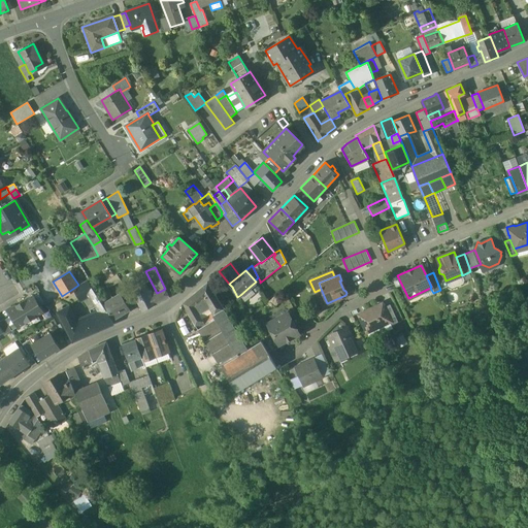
[(78,285),(74,288),(81,299),(89,294),(96,304),(100,311),(101,312),(106,309),(87,279),(78,285)]
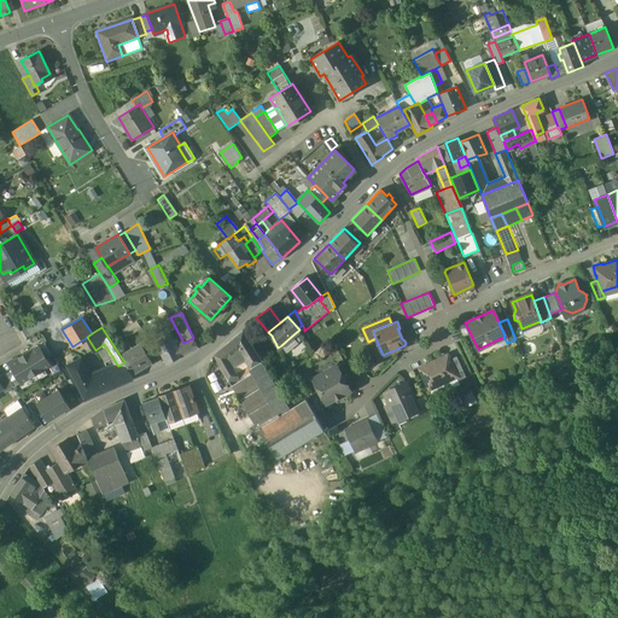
[(122,330),(111,337),(117,348),(129,340),(122,330)]
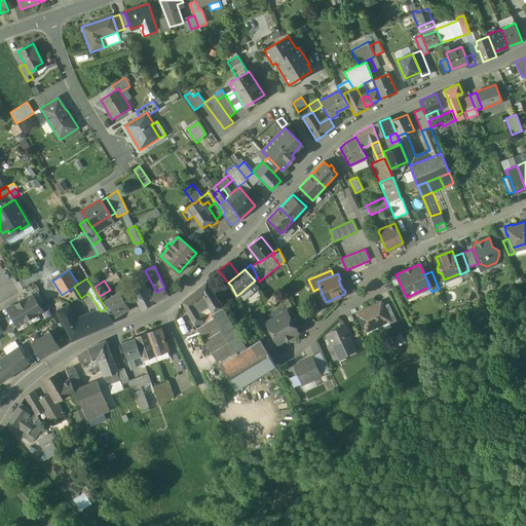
[(223,307),(207,280),(188,296),(194,305),(203,299),(214,314),(223,307)]
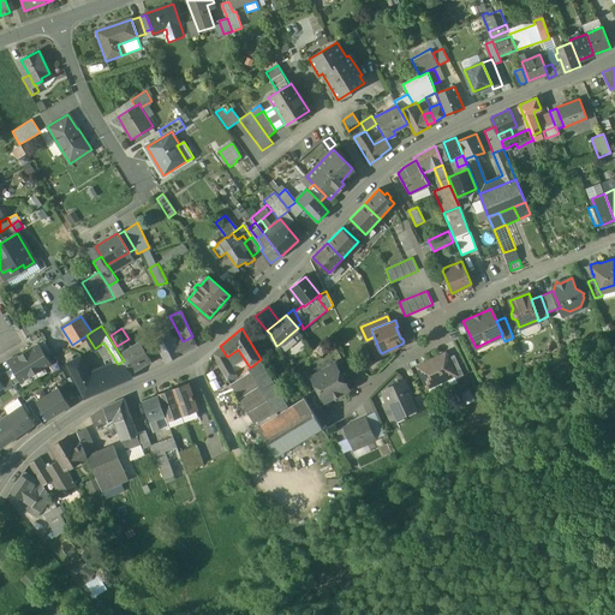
[(169,332),(155,340),(166,362),(187,350),(183,341),(175,345),(169,332)]
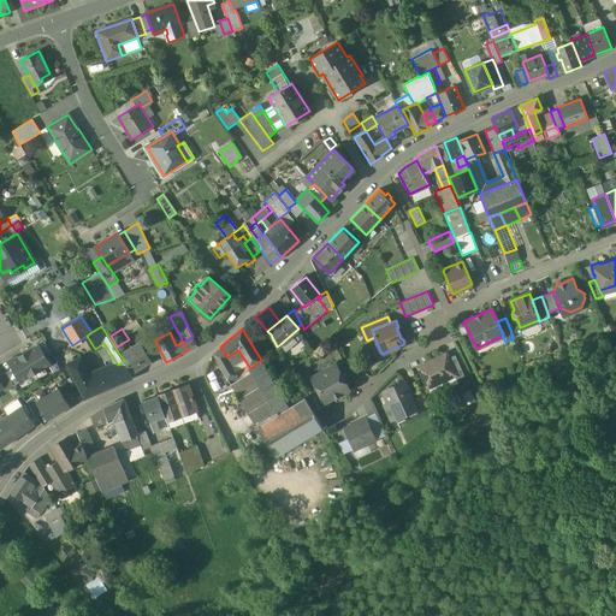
[(291,335),(280,344),(285,350),(297,342),(291,335)]
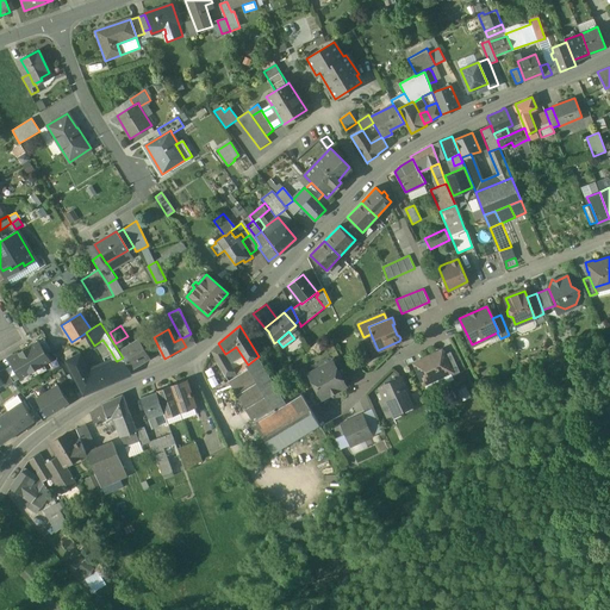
[(191,334),(181,338),(186,347),(195,342),(191,334)]
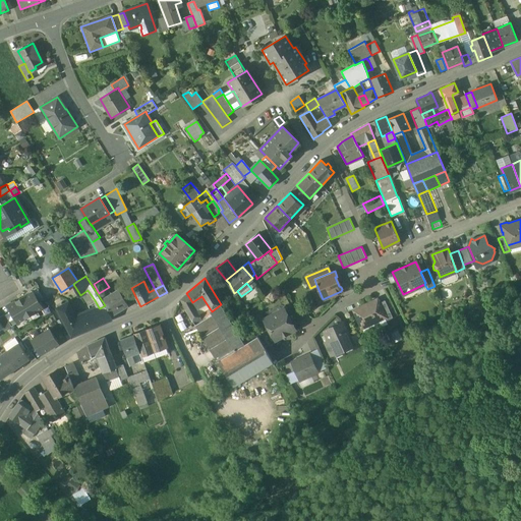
[(119,288),(102,298),(111,313),(128,303),(119,288)]
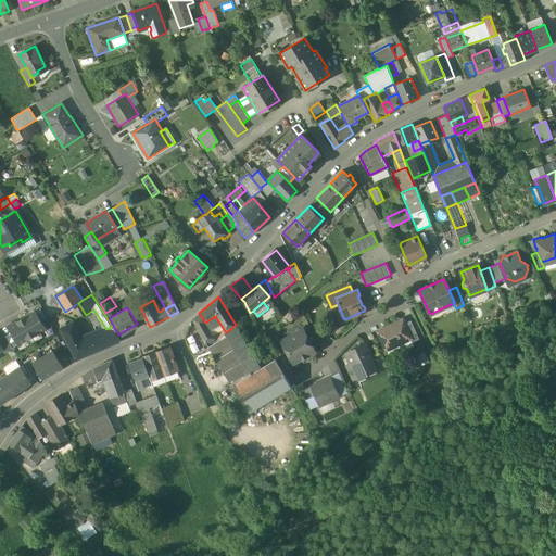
[(35,312),(28,315),(27,314),(22,318),(32,336),(45,327),(35,312)]
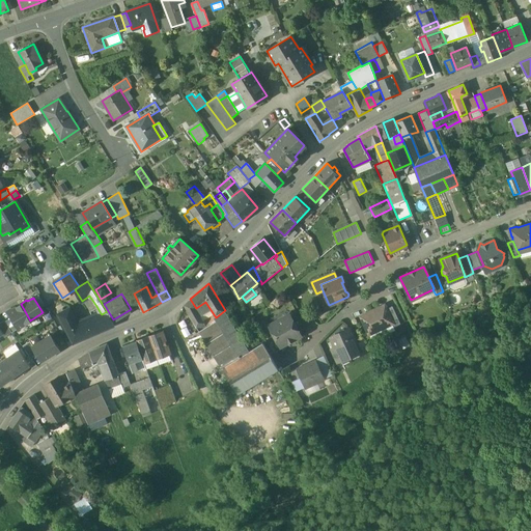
[(190,299),(185,304),(199,330),(206,326),(196,308),(190,299)]
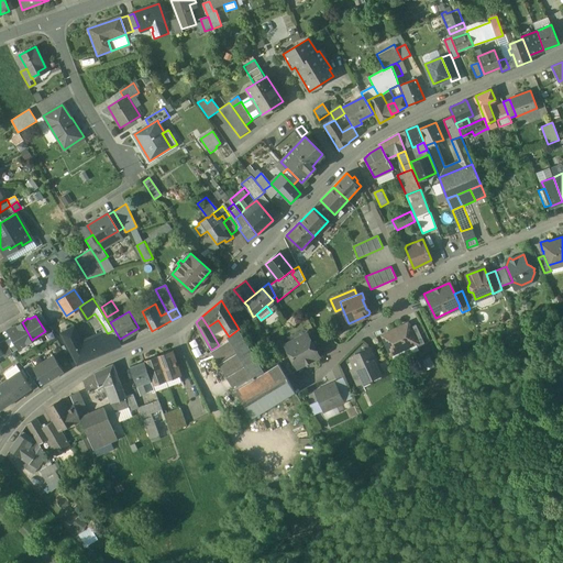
[(32,340),(22,322),(11,329),(11,328),(8,330),(17,343),(19,348),(32,340)]
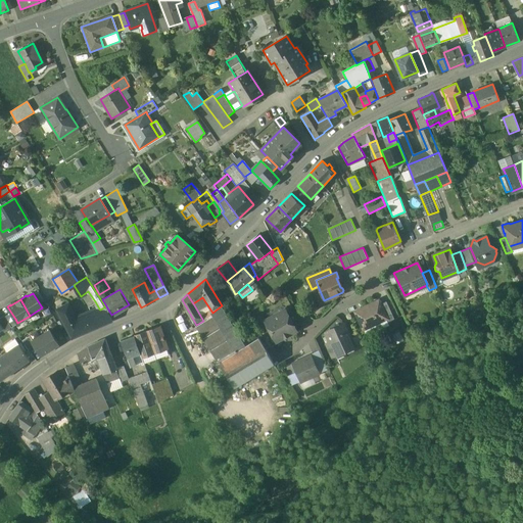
[(378,300),(354,312),(363,329),(386,318),(379,304),(380,304),(378,300)]
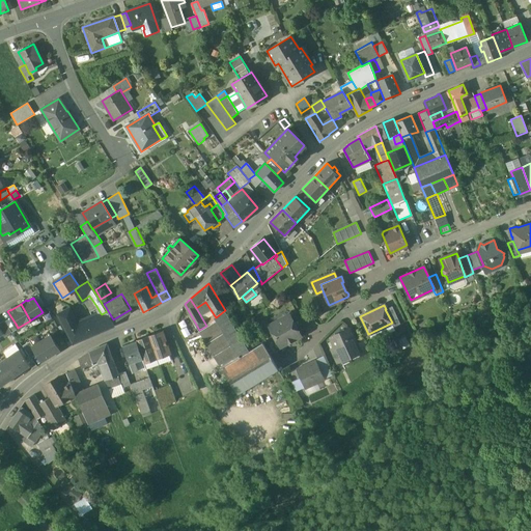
[(78,323),(70,306),(57,313),(73,342),(82,338),(81,336),(84,335),(78,323)]
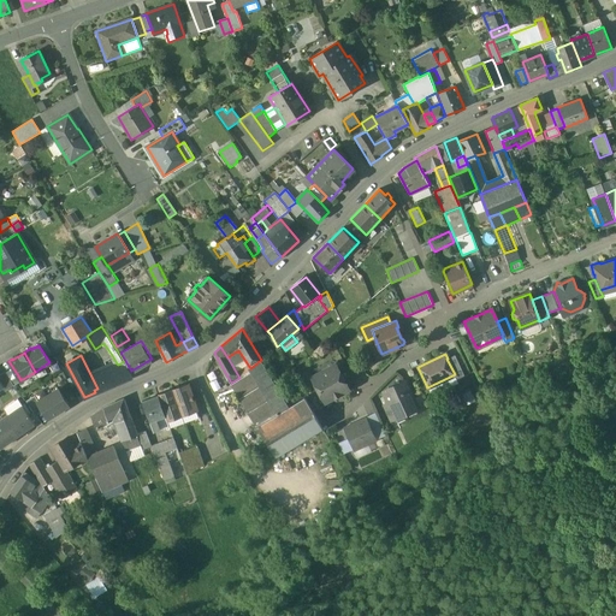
[(112,355),(105,359),(107,367),(117,363),(112,355)]
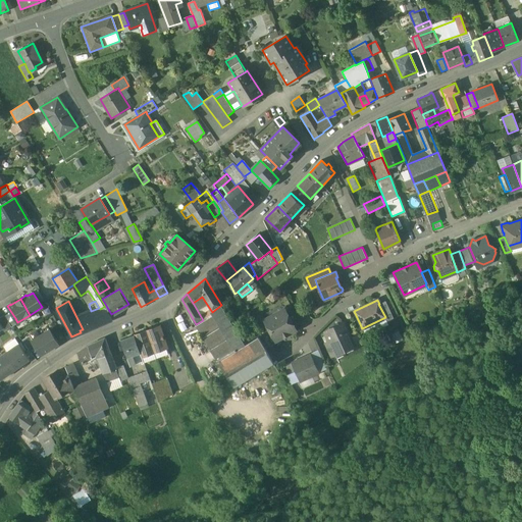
[(379,304),(378,304),(385,317),(386,320),(394,317),(385,301),(379,304)]
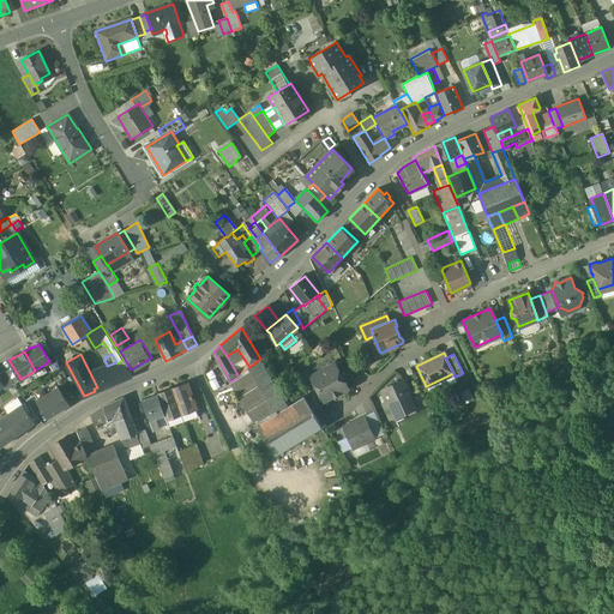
[(230,381),(230,383),(274,455),(320,426),(302,395),(288,403),(260,359),(250,367),(251,369),(239,377),(230,381)]
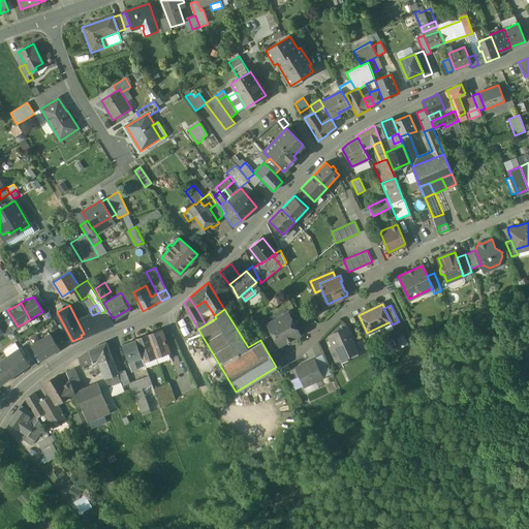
[(92,315),(78,321),(84,334),(81,335),(82,337),(114,323),(106,310),(101,313),(100,312),(92,315)]
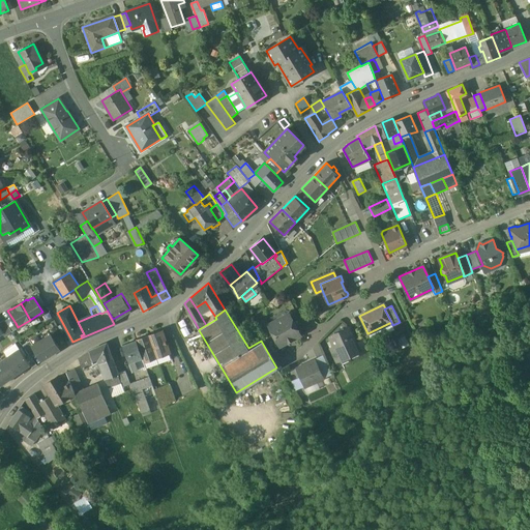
[(280,322),(272,326),(271,330),(272,331),(280,346),(281,345),(299,335),(289,317),(285,316),(280,319),(280,322)]
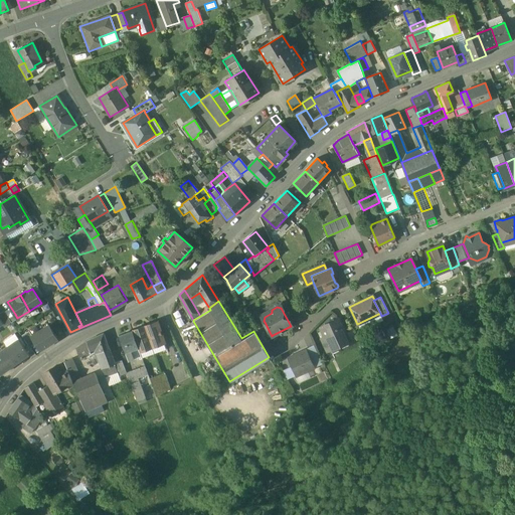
[(4,310),(0,312),(0,318),(2,322),(2,323),(4,326),(11,322),(11,321),(9,318),(4,310)]
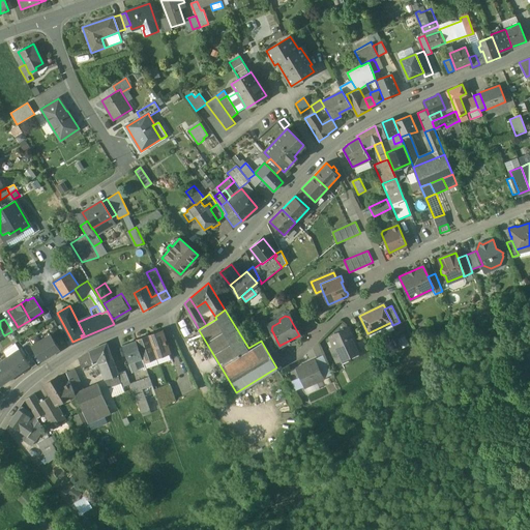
[(340,334),(331,339),(335,347),(331,349),(336,360),(358,350),(354,343),(348,328),(339,332),(340,334)]
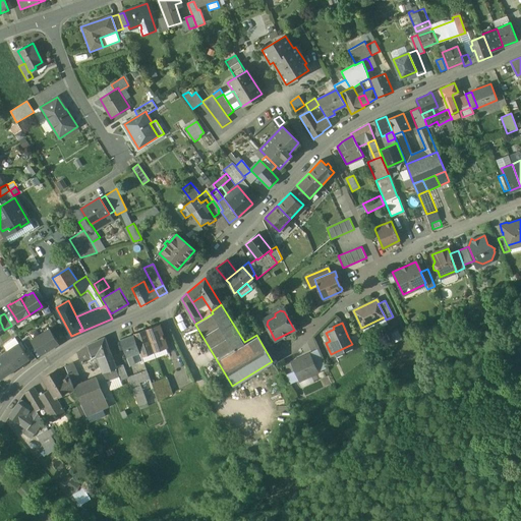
[(167,346),(159,325),(147,329),(154,350),(167,346)]
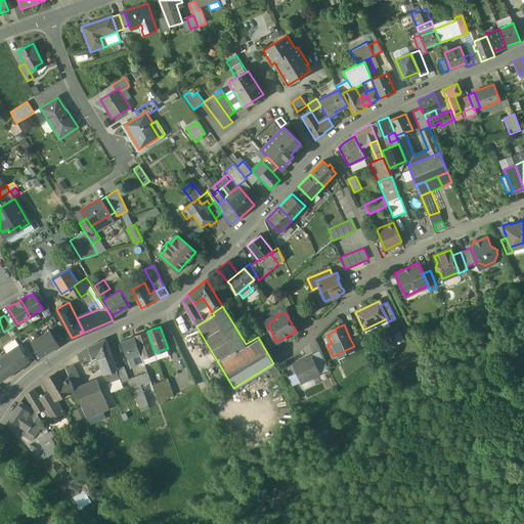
[(276,342),(269,328),(262,331),(271,348),(278,344),(277,341),(276,342)]
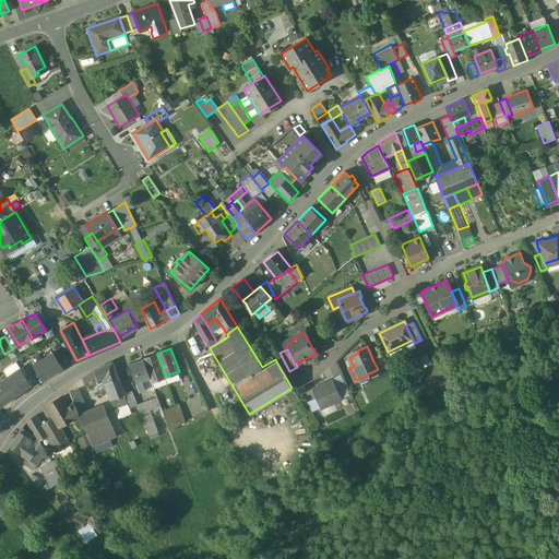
[(35,364),(34,364),(39,372),(44,379),(62,367),(52,353),(35,364)]
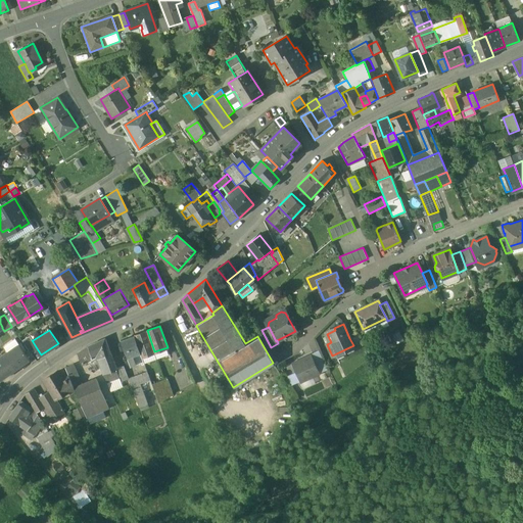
[(154,351),(147,330),(134,335),(142,355),(154,351)]
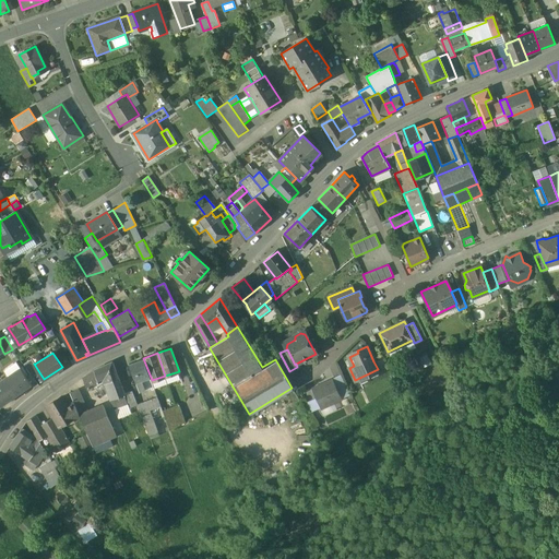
[(382,357),(373,361),(378,369),(380,373),(388,370),(382,357)]
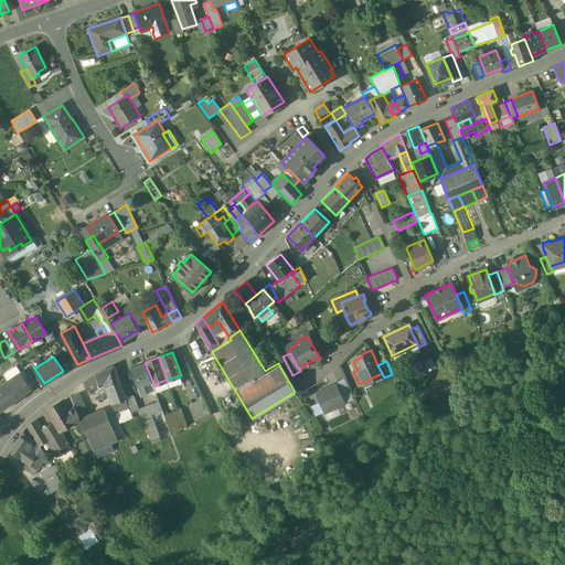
[(35,368),(32,362),(24,368),(33,381),(40,376),(34,368),(35,368)]
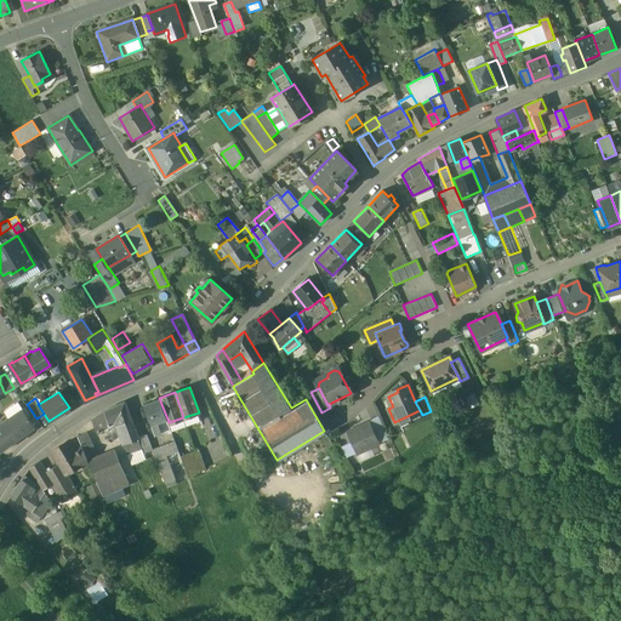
[(159,398),(143,403),(154,433),(170,427),(169,422),(159,398)]
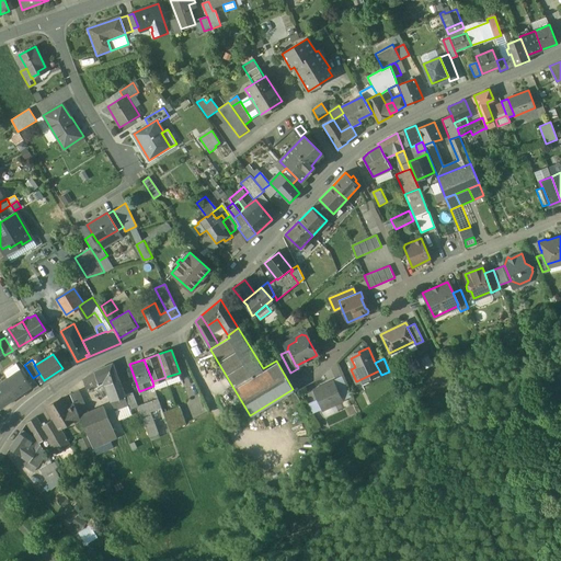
[(113,363),(93,371),(99,382),(104,380),(105,384),(118,379),(113,363)]
